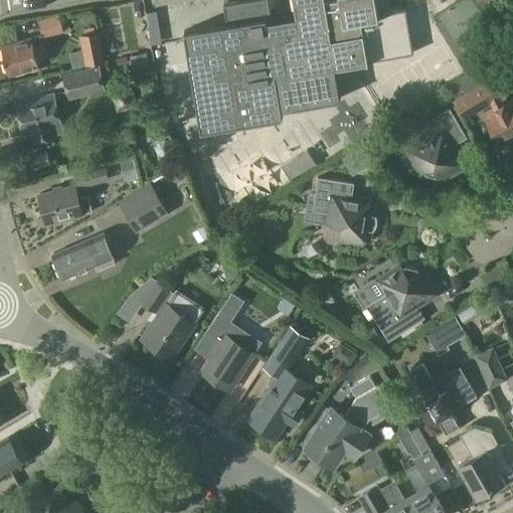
[(216,26),(184,32),(202,132),(284,118),(282,110),(295,108),(341,100),(341,98),(340,99),(334,67),(369,61),(369,62),(371,62),(370,57),(366,35),(365,29),(362,30),(361,21),(377,19),(379,19),(375,0),(328,0),(325,1),(324,0),(294,0),(298,16),(272,21),(268,0),(251,0),(223,5),(227,29),(217,30),(216,26)]
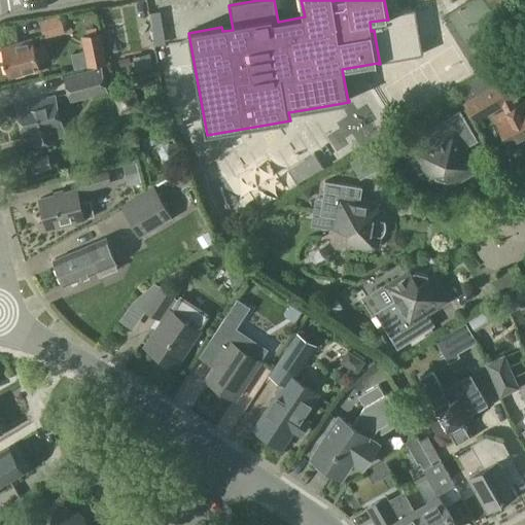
[(63,34),(59,20),(38,25),(41,39),(63,34)]
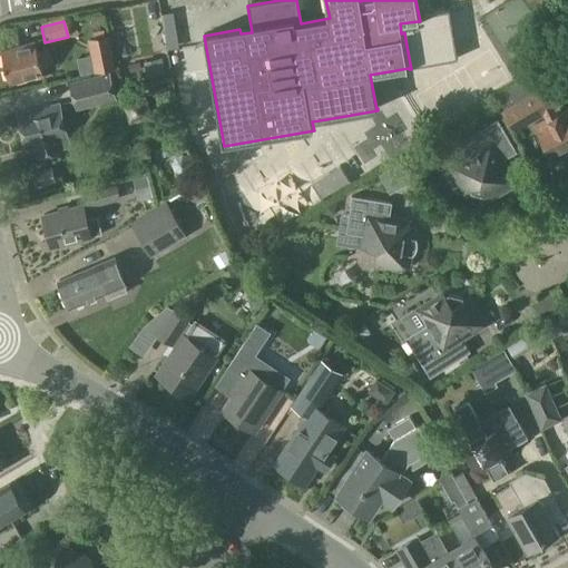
[(109,32),(116,54),(131,48),(126,28),(109,32)]
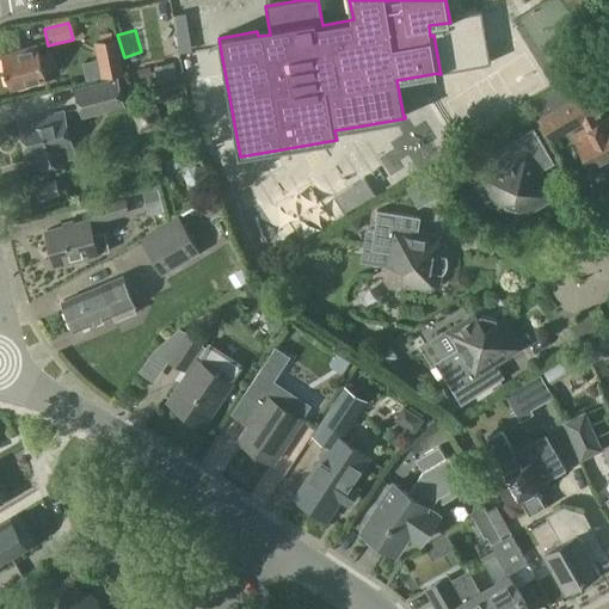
[(487,32),(435,42),(440,68),(492,60),(487,32)]
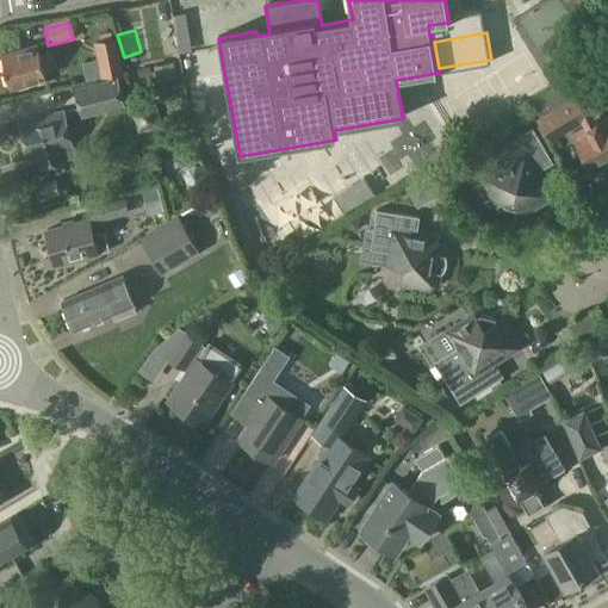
[(92,43),(99,80),(121,75),(113,39),(92,43)]
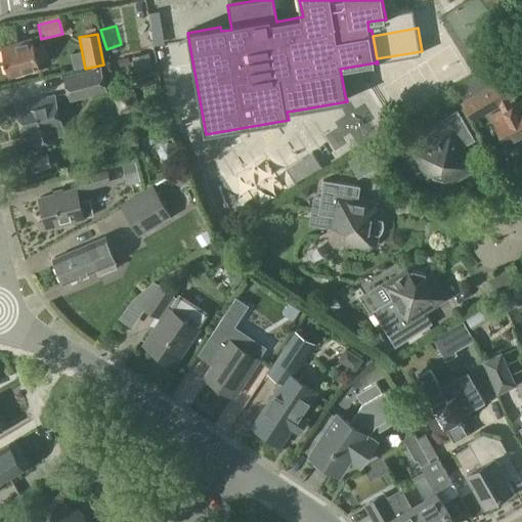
[(30,40),(0,47),(0,51),(7,78),(38,70),(37,64),(48,61),(43,45),(32,48),(30,40)]
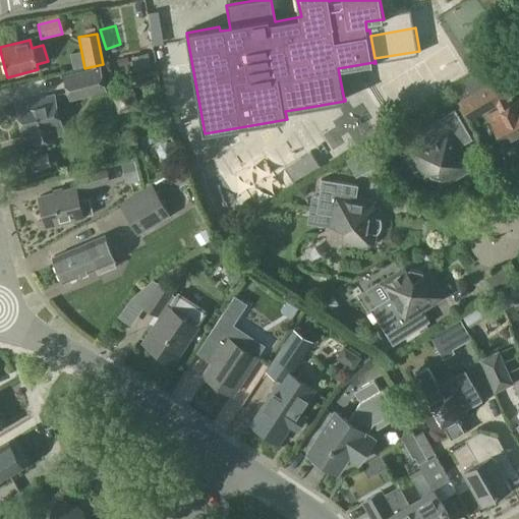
[(103,67),(63,76),(68,102),(108,93),(103,67)]
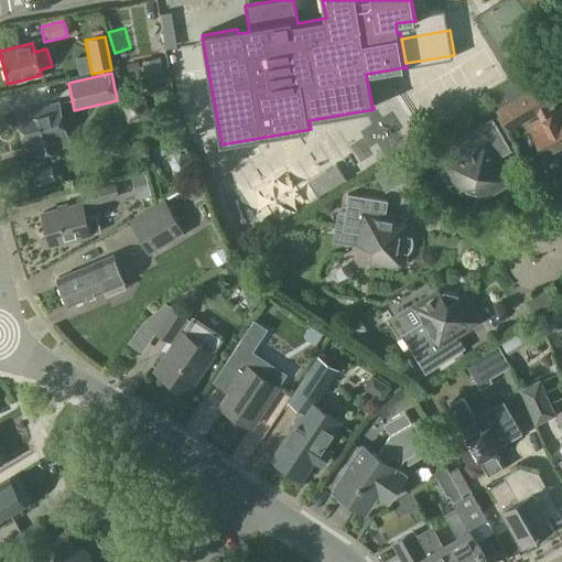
[(516,82),(490,97),(497,108),(495,110),(507,130),(536,114),(539,120),(528,126),(541,155),(561,144),(561,141),(561,112),(552,118),(548,106),(550,105),(538,84),(523,93),(516,82)]
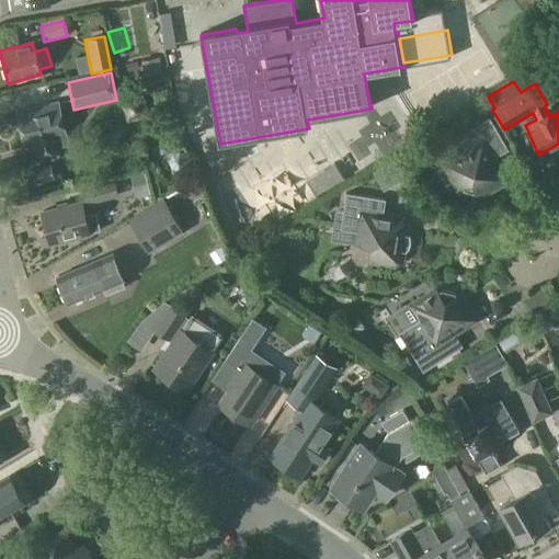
[(65,139),(56,104),(15,114),(24,149),(33,147),(35,156),(57,150),(55,141),(65,139)]
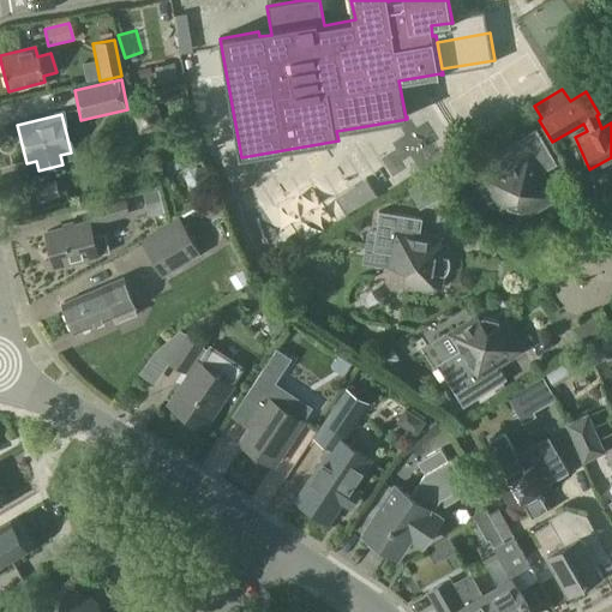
[(491,155),(498,169),(481,180),(498,208),(502,205),(504,210),(519,214),(523,211),(526,216),(553,199),(539,174),(555,166),(534,131),(491,155)]
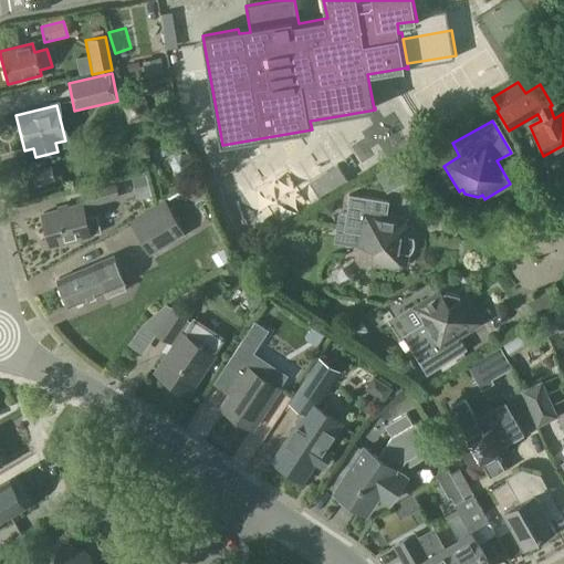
[(210,153),(212,167),(230,164),(233,181),(244,179),(239,148),(210,153)]
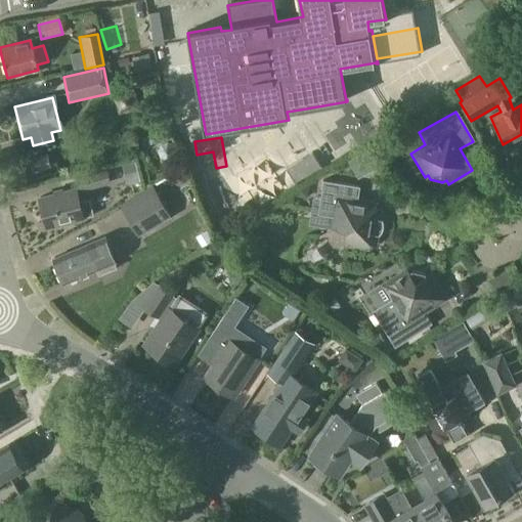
[(310,154),(285,170),(294,184),(319,168),(310,154)]
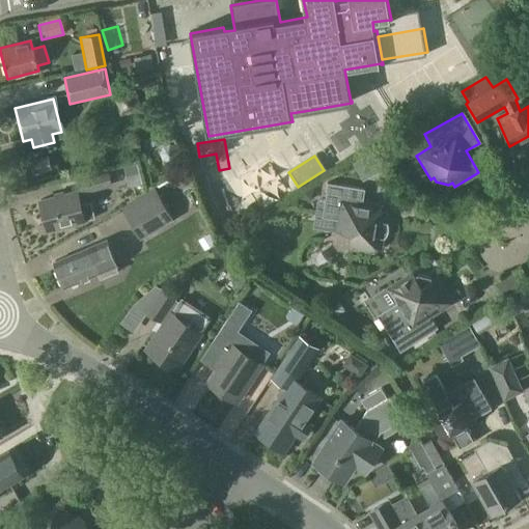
[(107,171),(75,179),(79,195),(111,188),(107,171)]
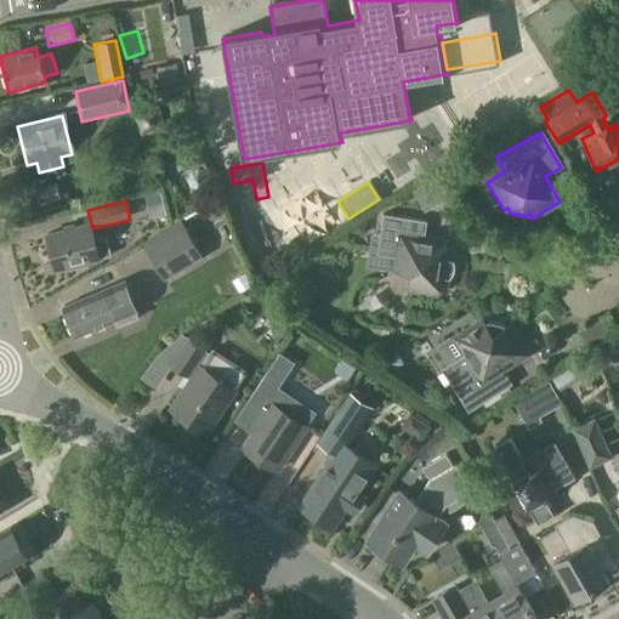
[(380,214),(373,254),(392,257),(390,270),(407,272),(404,289),(432,294),(433,287),(441,288),(442,280),(447,282),(449,278),(450,277),(453,271),(453,267),(452,263),(450,261),(446,260),(448,250),(441,249),(442,242),(420,238),(424,221),(380,214)]
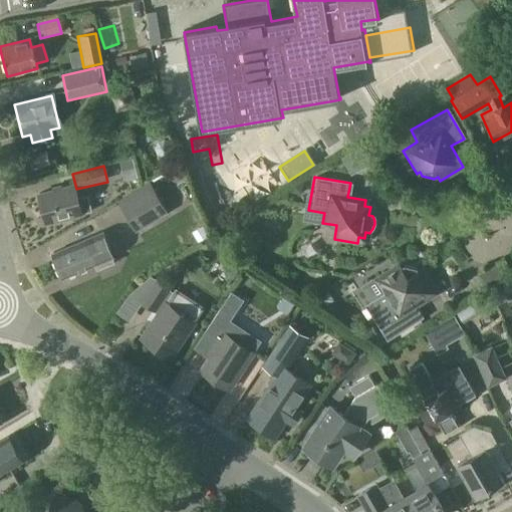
[(136,234),(169,214),(150,183),(117,203),(136,234)]
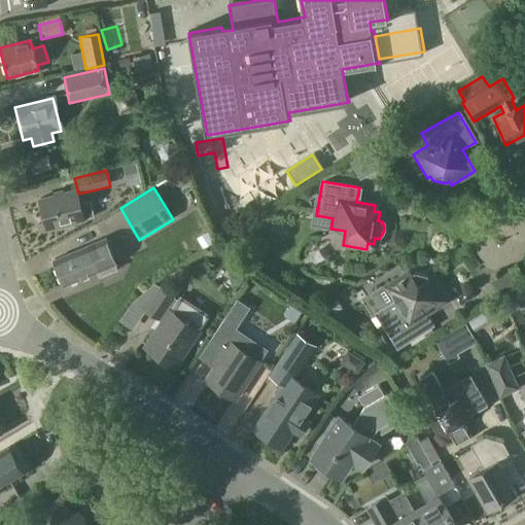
[(78,206),(74,191),(38,200),(46,230),(95,217),(91,203),(78,206)]
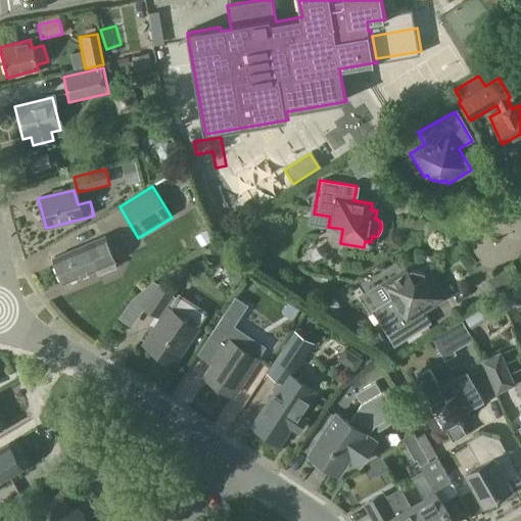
[(85,245),(52,258),(63,283),(95,270),(98,276),(117,269),(104,237),(85,245)]
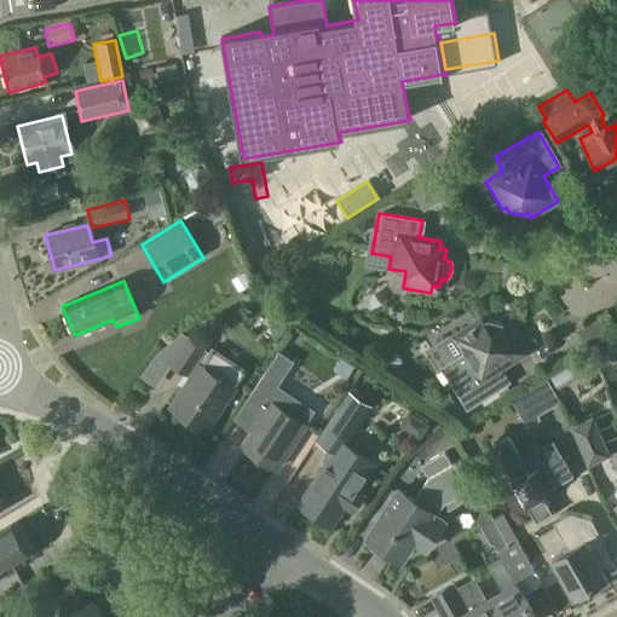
[(448,336),(457,355),(443,363),(470,405),(505,385),(496,370),(520,355),(503,327),(500,329),(496,326),(482,321),(478,324),(476,319),(448,336)]
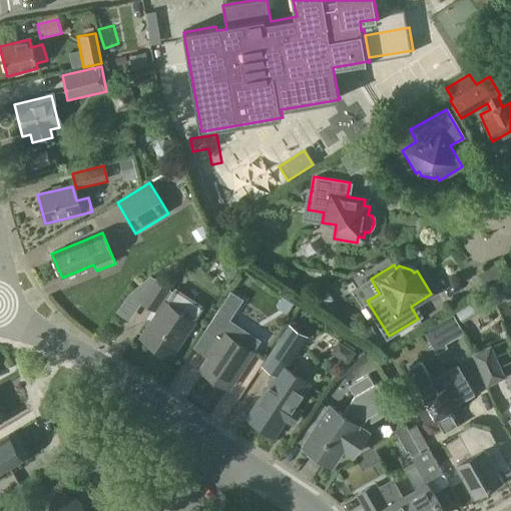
[(510,275),(496,282),(504,301),(510,297),(510,275)]
